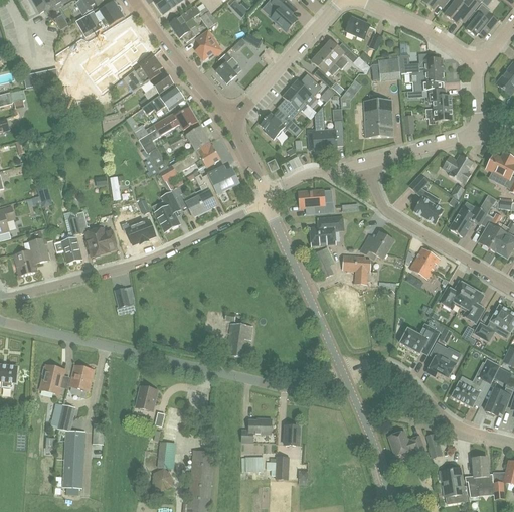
[(18,0),(27,17),(28,18),(38,12),(59,0),(62,0),(63,1),(65,0),(18,0)]
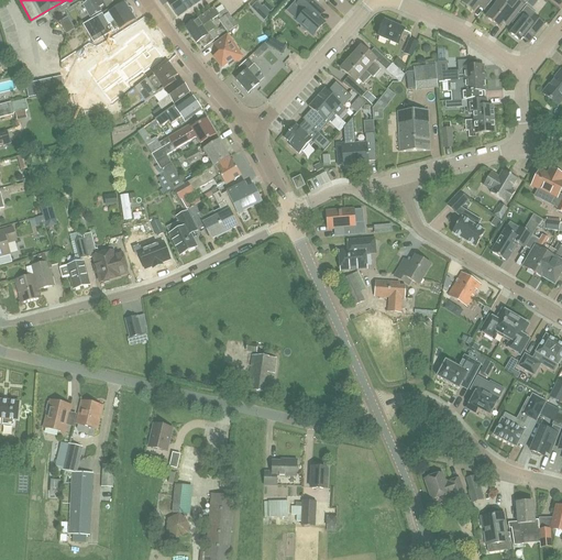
[(106,4),(112,0),(84,0),(81,1),(89,15),(90,14),(91,17),(100,11),(99,9),(101,9),(98,4),(103,1),(106,4)]
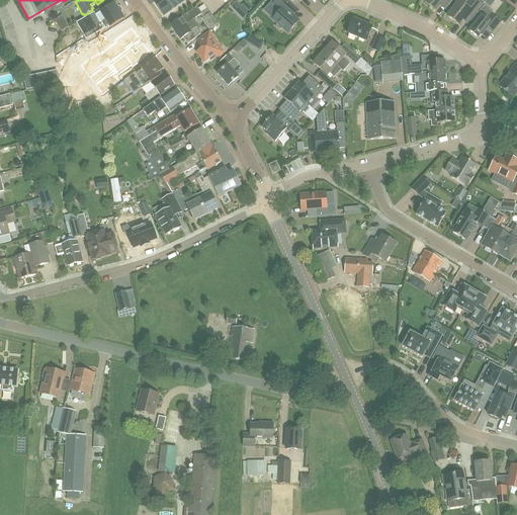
[(92,10),(84,15),(75,20),(82,31),(85,36),(98,29),(108,23),(109,24),(123,15),(120,11),(120,8),(118,5),(116,5),(113,0),(99,9),(98,6),(92,10)]
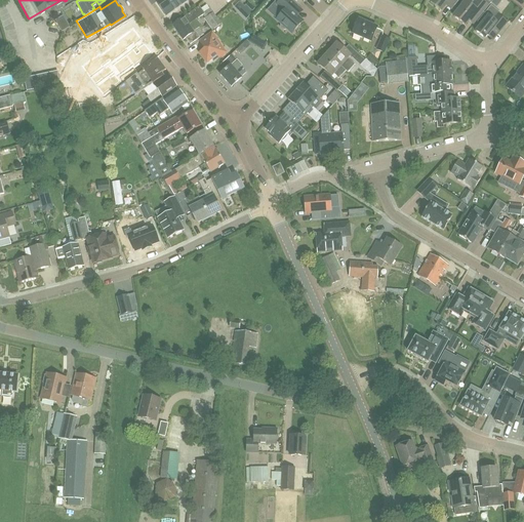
[(156,0),(165,13),(185,0),(156,0)]
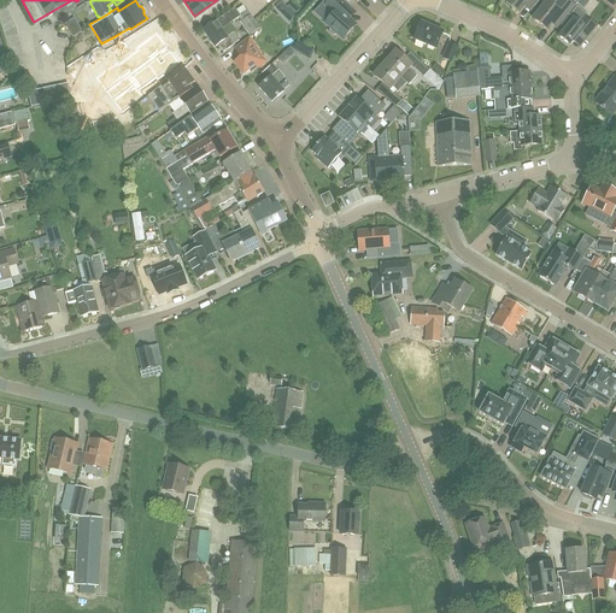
[(297,11),(288,3),(286,5),(282,0),(280,0),(275,5),(288,19),(297,11)]
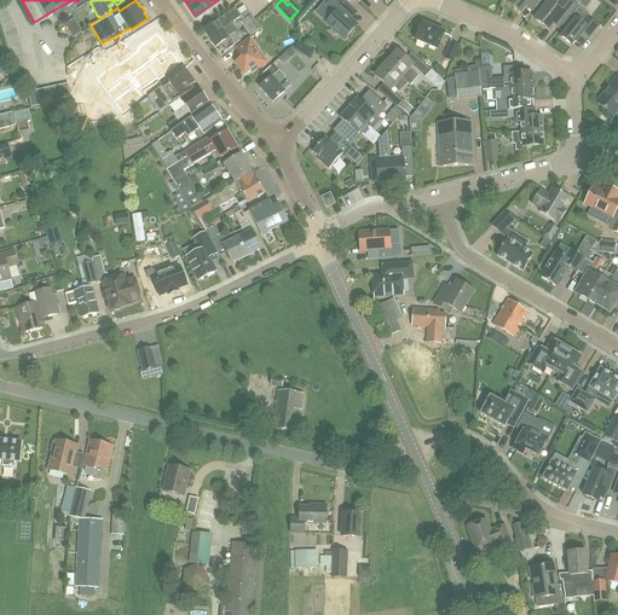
[(330,15),(325,19),(331,25),(330,27),(330,29),(334,32),(336,32),(338,30),(344,36),(357,23),(350,17),(356,10),(351,6),(344,0),(327,0),(325,1),(330,6),(327,11),(330,15)]
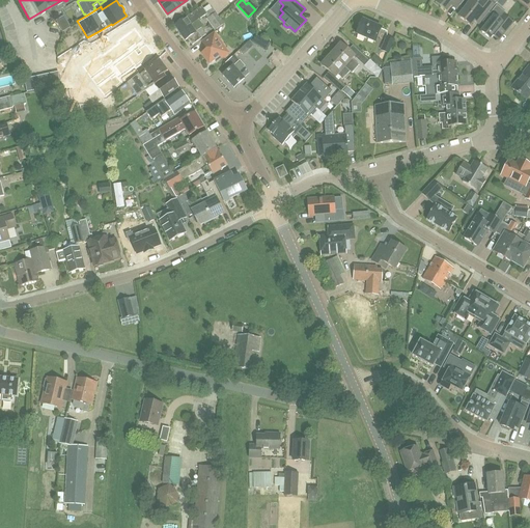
[(436,0),(446,8),(450,3),(455,8),(459,3),(462,0),(436,0)]
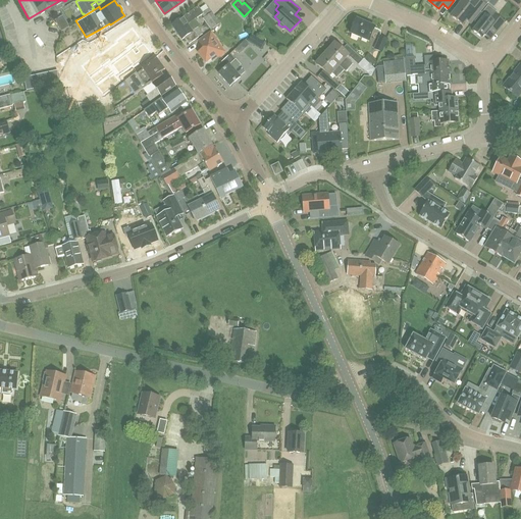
[(470,22),(475,15),(485,3),(481,0),(477,0),(475,2),(472,0),(470,0),(468,3),(463,0),(461,0),(451,13),(461,22),(465,18),(470,22)]
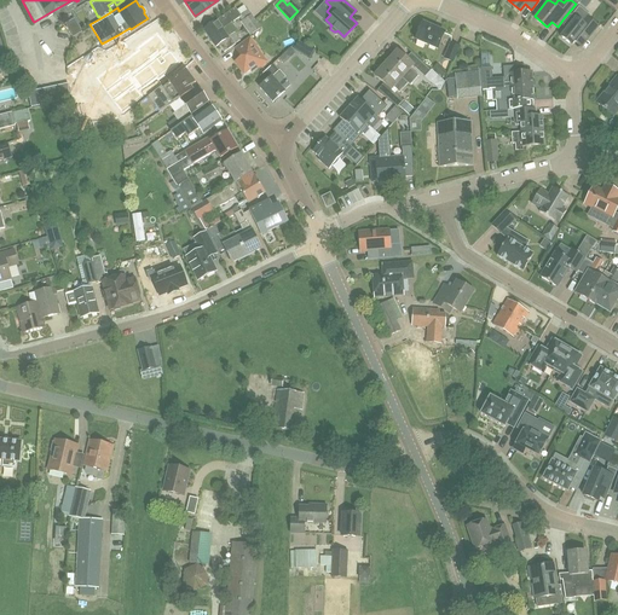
[(209,35),(231,21),(240,15),(240,13),(234,4),(202,27),(209,35)]
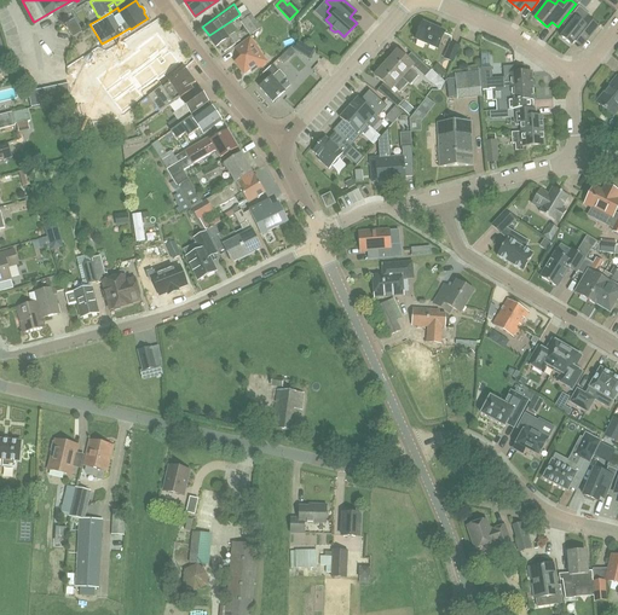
[(579,45),(596,23),(587,16),(589,12),(578,4),(571,12),(575,16),(559,34),(570,44),(573,40),(579,45)]
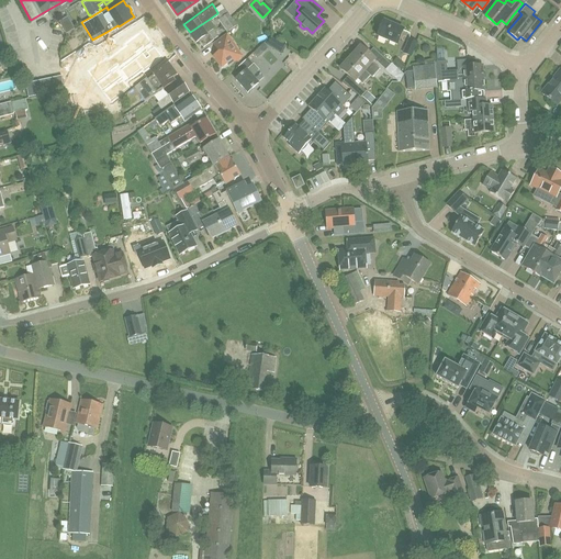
[(227,10),(225,7),(217,12),(217,13),(219,17),(217,18),(226,30),(236,22),(227,10)]
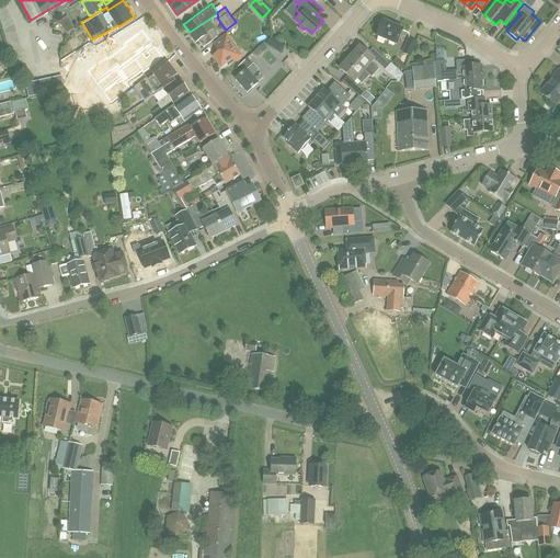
[(383,18),(381,19),(381,20),(380,19),(379,19),(377,24),(377,25),(379,26),(376,33),(396,42),(402,26),(383,18)]
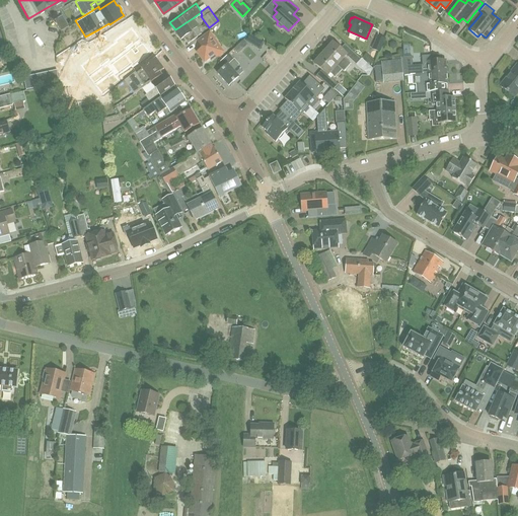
[(198,23),(194,17),(175,29),(180,37),(183,34),(188,42),(197,34),(192,28),(196,25),(198,23)]
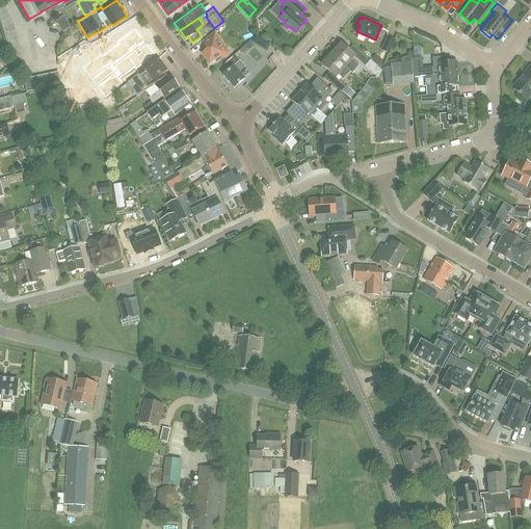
[(100,51),(81,64),(103,95),(123,80),(118,75),(134,63),(135,65),(154,51),(134,25),(133,25),(115,40),(116,41),(101,52),(100,51)]
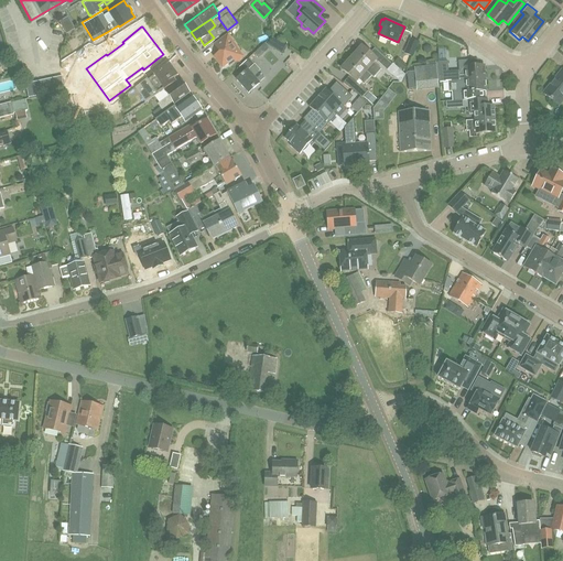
[(228,63),(236,57),(235,55),(238,53),(236,50),(238,49),(233,41),(234,41),(227,32),(213,41),(219,50),(213,54),(220,65),(227,61),(228,63)]
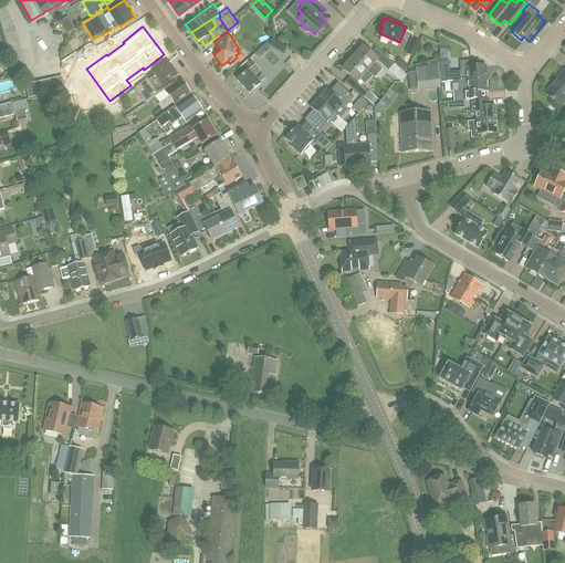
[(414,54),(420,40),(411,35),(405,51),(414,54)]
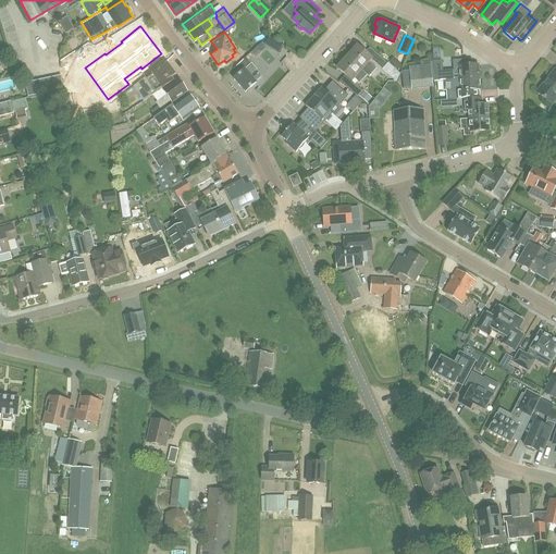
[(260,40),(254,47),(257,50),(263,45),(260,40)]
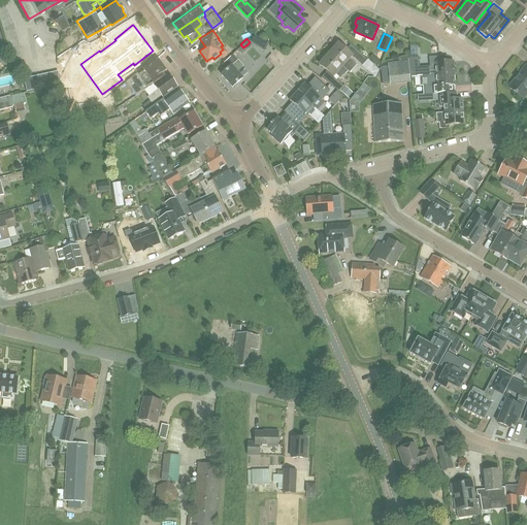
[(337,41),(328,52),(347,68),(347,69),(349,70),(356,62),(350,56),(352,54),(346,47),(337,41)]
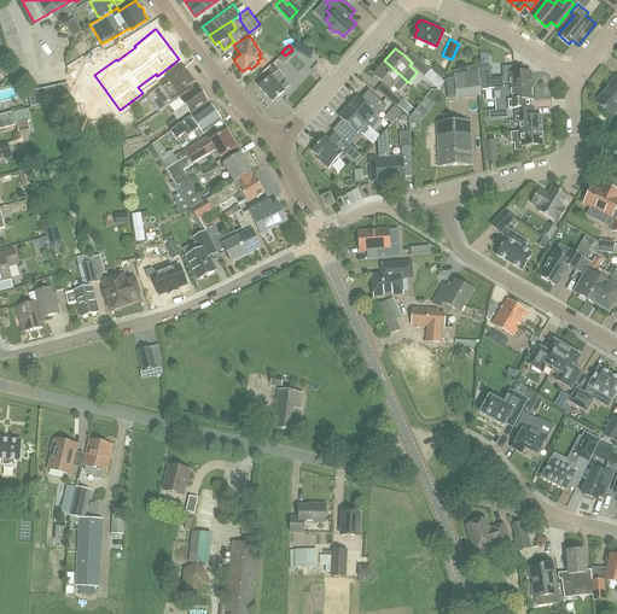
[(425,71),(429,68),(417,57),(412,63),(412,64),(424,74),(425,71)]
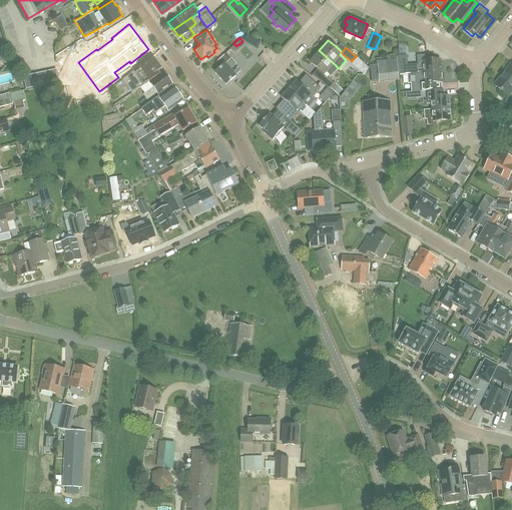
[(366,61),(370,57),(362,49),(358,54),(366,61)]
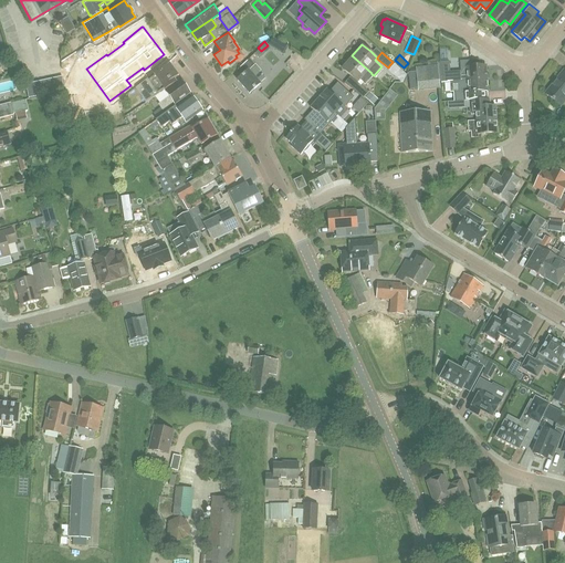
[(254,62),(249,55),(237,68),(241,73),(237,77),(249,91),(259,81),(264,75),(258,69),(260,68),(254,62)]
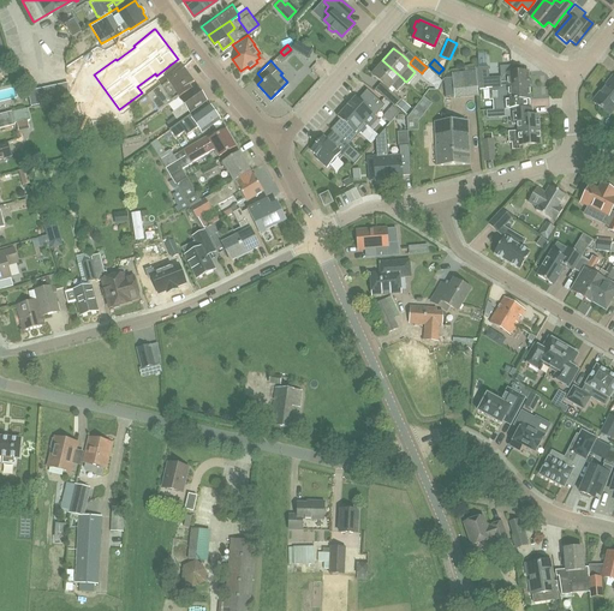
[(382,60),(371,72),(380,79),(388,87),(389,84),(395,89),(404,81),(404,79),(382,60)]
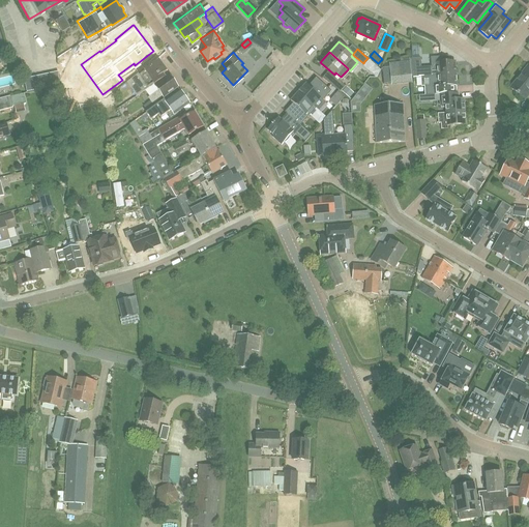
[(421,74),(431,74),(437,72),(437,74),(456,71),(456,60),(439,61),(439,55),(430,55),(431,64),(420,65),(421,74)]
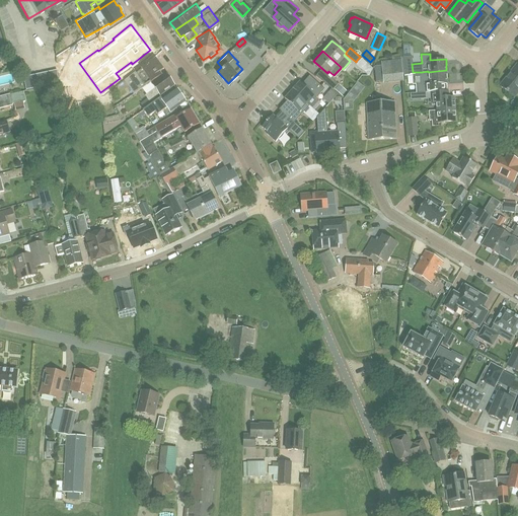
[(133,92),(160,72),(158,69),(162,67),(155,57),(142,66),(136,71),(139,76),(134,80),(136,83),(130,87),(133,92)]
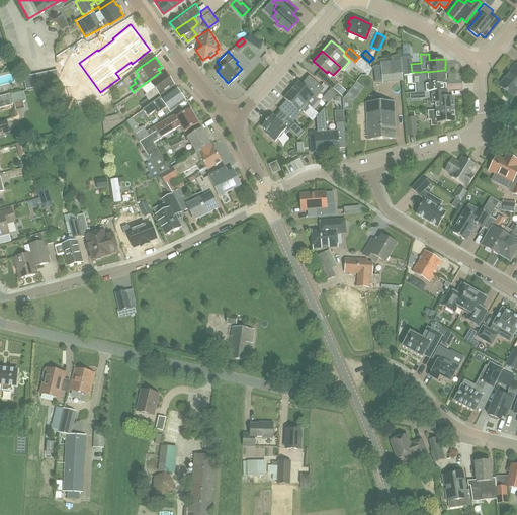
[(382,81),(402,79),(400,58),(379,60),(382,81)]
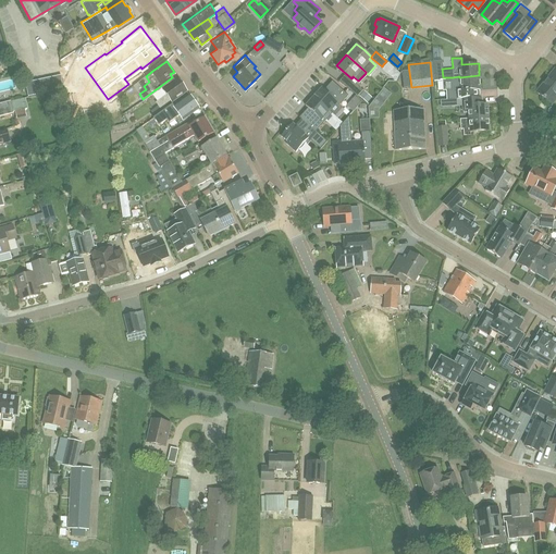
[(555,69),(554,68),(535,90),(551,102),(555,95),(555,69)]
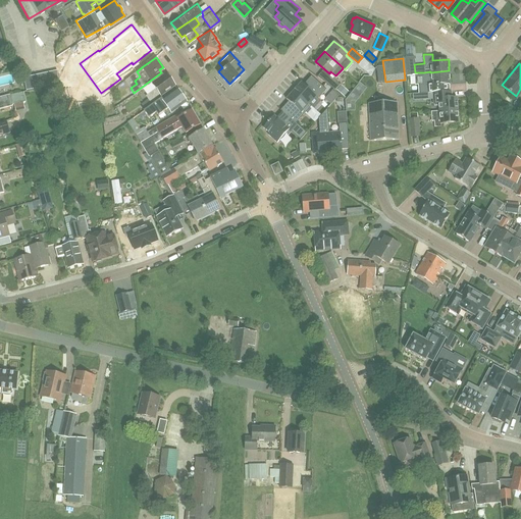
[(384,80),(383,64),(378,64),(376,65),(378,81),(384,80)]
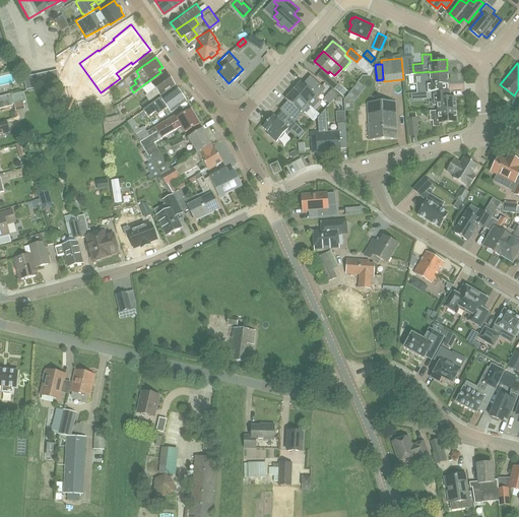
[(447,88),(447,82),(448,82),(447,70),(429,72),(429,71),(423,72),(420,73),(420,81),(417,82),(417,90),(425,90),(431,90),(435,89),(438,89),(447,88)]
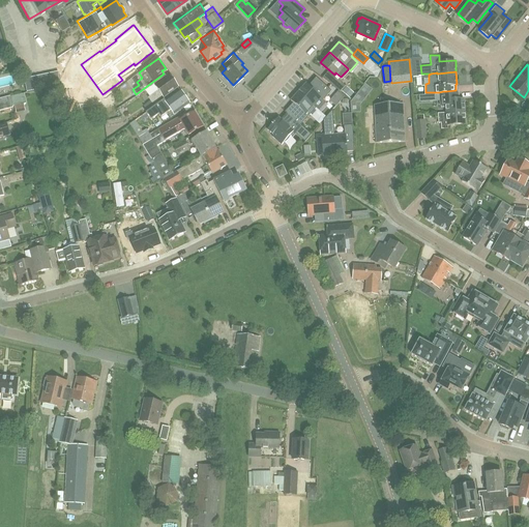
[(144,103),(148,109),(153,105),(162,98),(159,95),(163,93),(164,94),(177,85),(169,74),(155,83),(158,88),(148,95),(150,97),(144,103)]
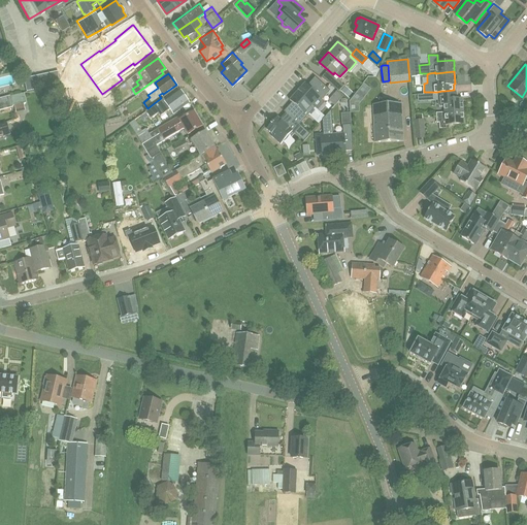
[(304,80),(296,90),(317,107),(323,100),(321,98),(329,88),(314,74),(306,83),(304,80)]
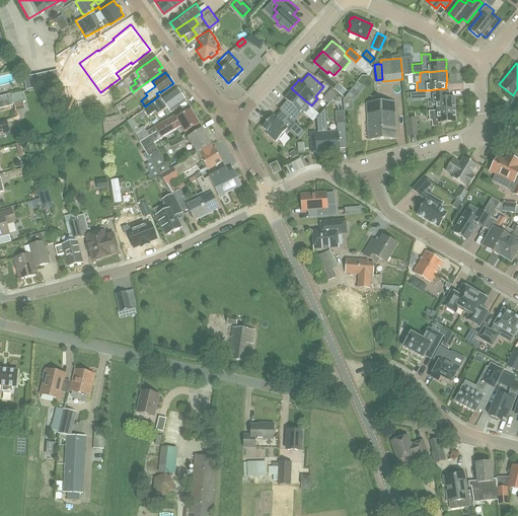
[(328,73),(327,73),(321,79),(333,87),(338,82),(328,73)]
